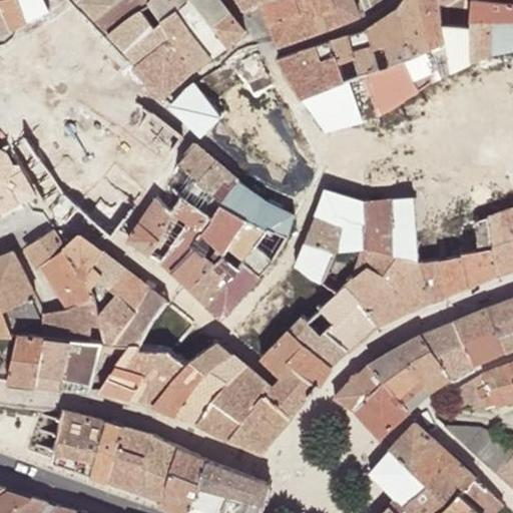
[(0,0),(0,34),(12,30),(1,0),(0,0)]
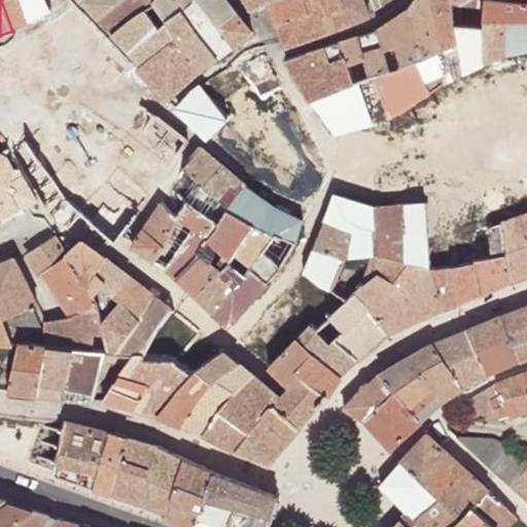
[(1,0),(12,31),(29,24),(22,0),(1,0)]
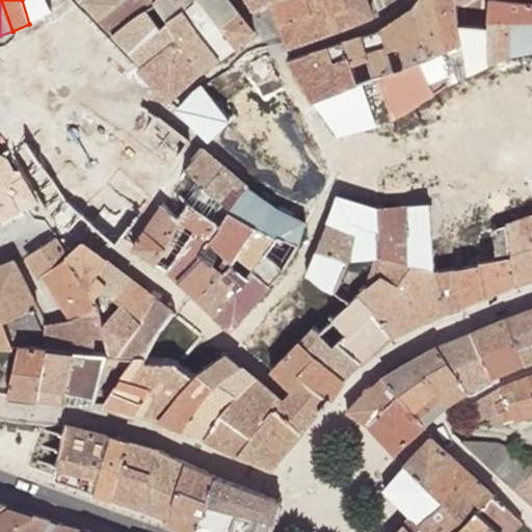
[(22,0),(29,24),(52,12),(47,0),(22,0)]
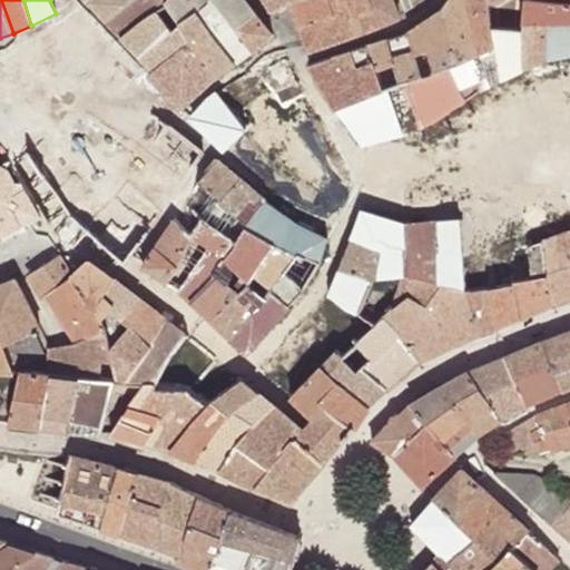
[(94,0),(91,3),(108,20),(131,0),(94,0)]
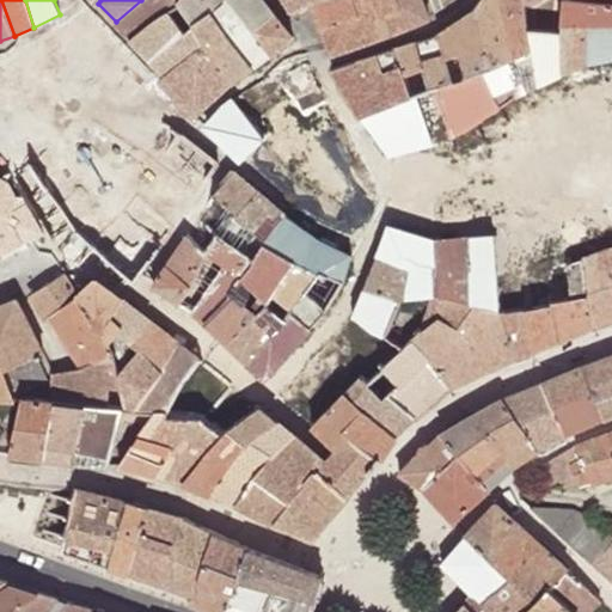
[(141,0),(116,22),(133,41),(155,22),(182,6),(178,0),(141,0)]
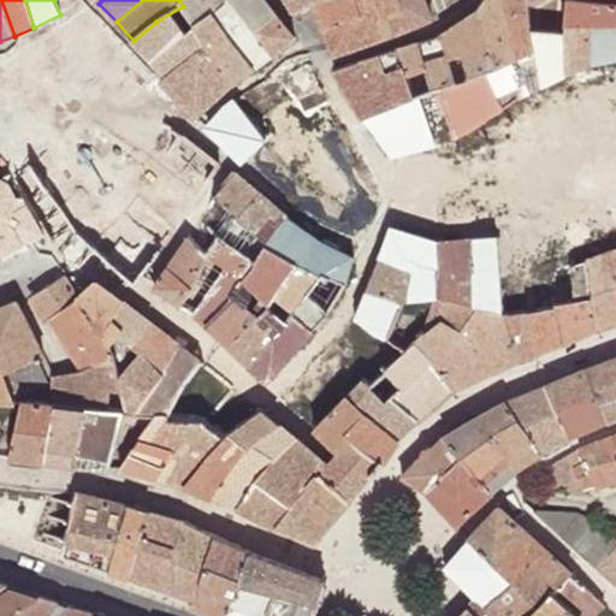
[(179,0),(183,6),(196,25),(215,11),(229,0),(179,0)]
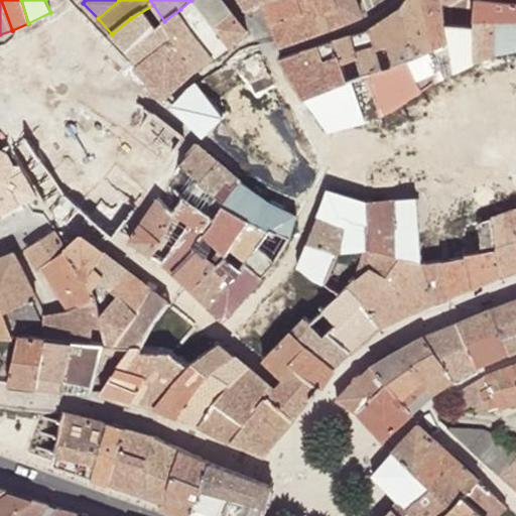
[(191,0),(180,9),(215,56),(229,45),(215,26),(194,0),(191,0)]
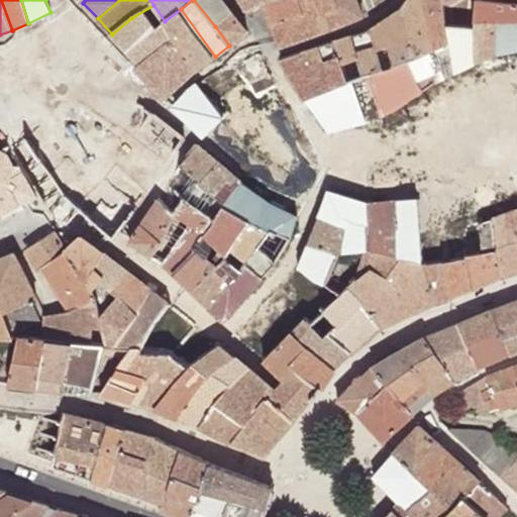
[(233,13),(222,0),(194,0),(215,26),(233,13)]
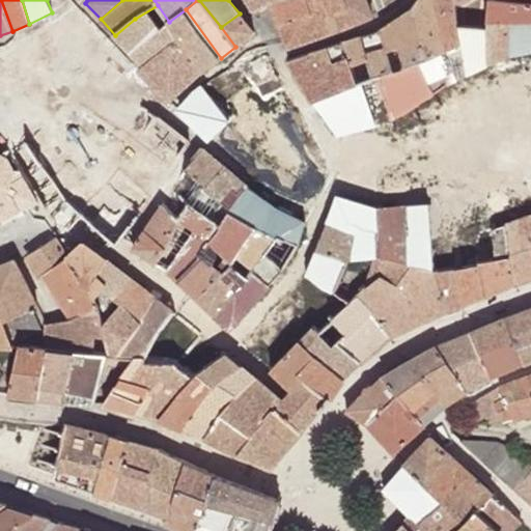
[(271,2),(273,0),(248,0),(256,11),(271,4),(271,2)]
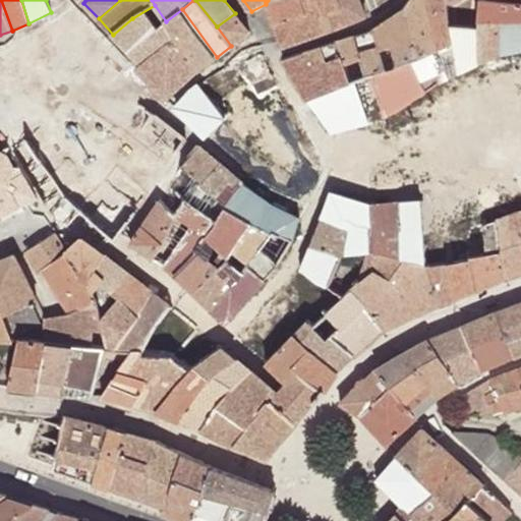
[(302,0),(268,0),(266,2),(266,4),(275,24),(307,12),(302,0)]
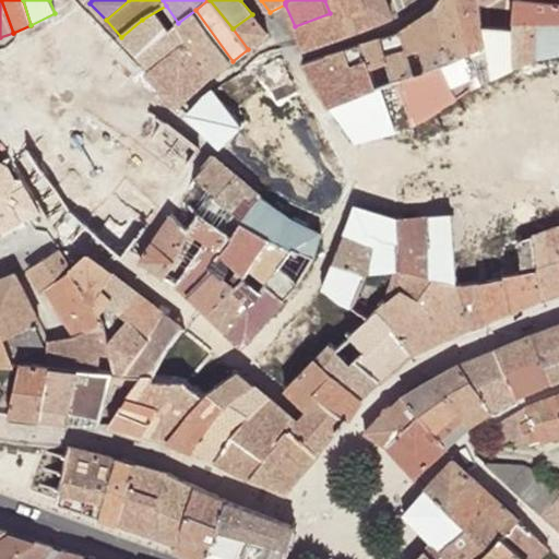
[(339,39),(354,34),(343,0),(324,0),(330,13),(339,39)]
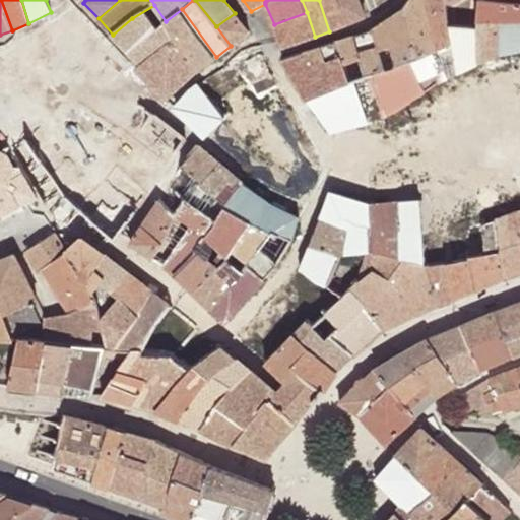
[(319,0),(329,31),(347,25),(338,0),(319,0)]
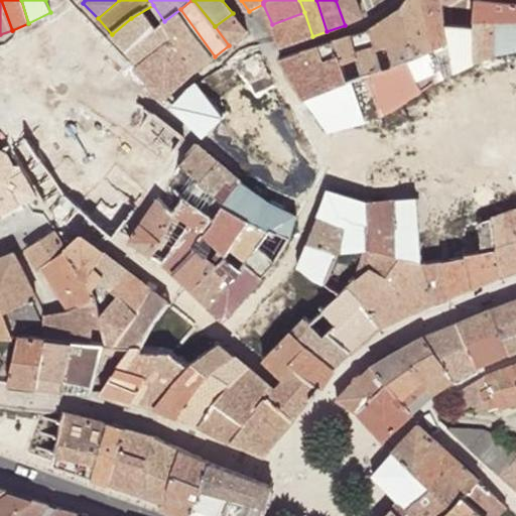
[(363,19),(357,0),(336,0),(345,25),(363,19)]
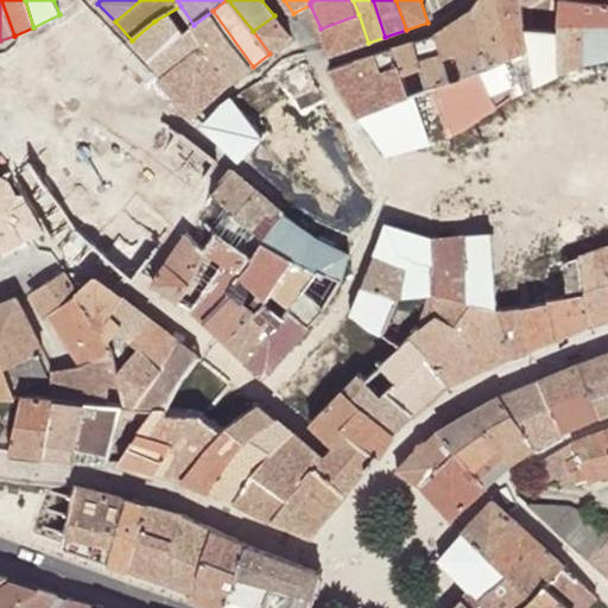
[(513,57),(496,0),(481,0),(475,11),(493,67),(502,62),(513,57)]
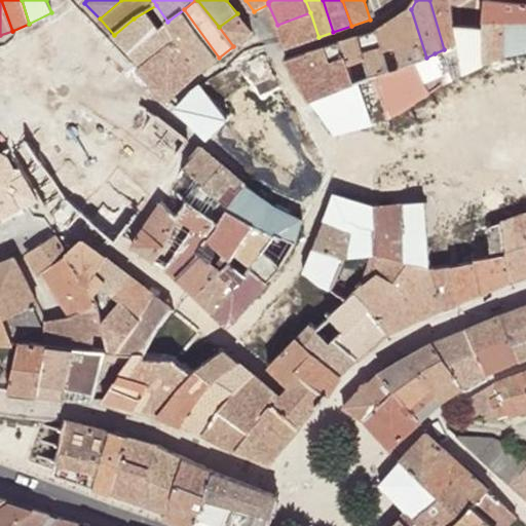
[(452,0),(429,0),(444,49),(456,44),(455,25),(453,2),(452,0)]
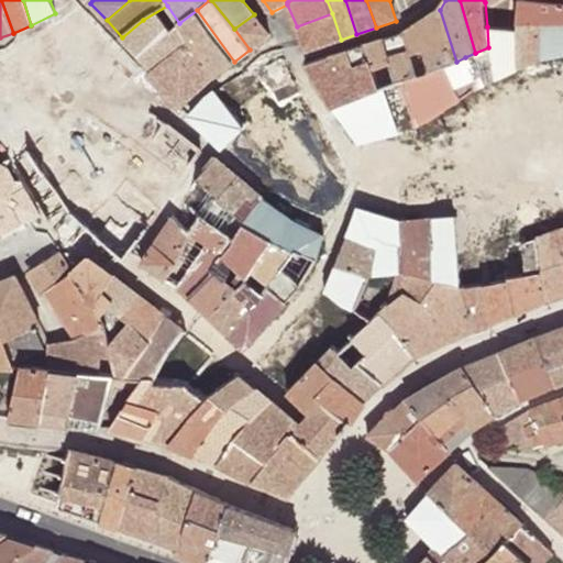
[(540,25),(562,23),(562,3),(533,0),(518,0),(518,3),(517,22),(540,25)]
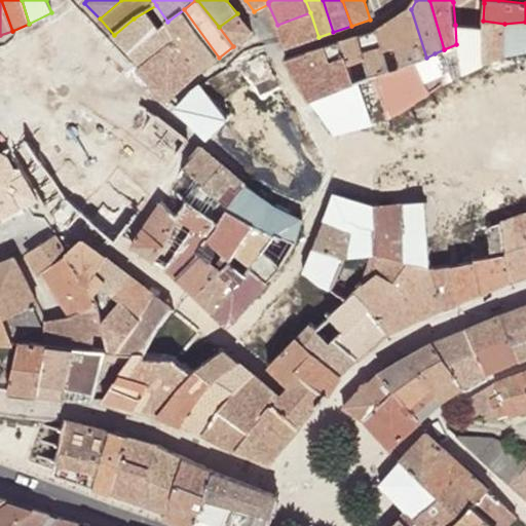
[(126,48),(167,22),(156,5),(134,19),(114,35),(126,48)]
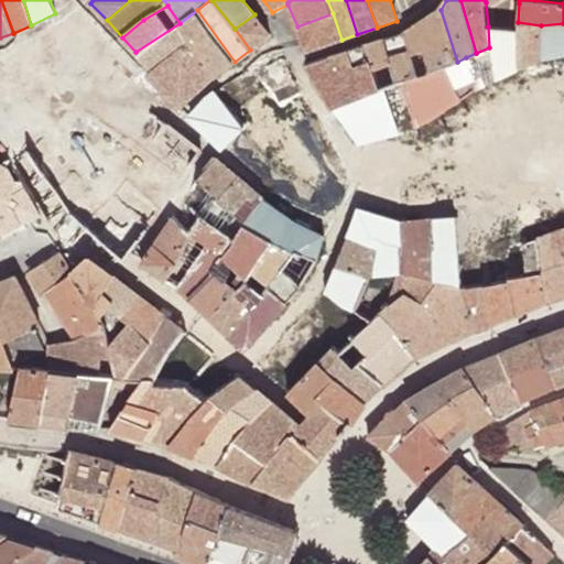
[(180,23),(191,41),(214,77),(235,62),(197,10),(180,23)]
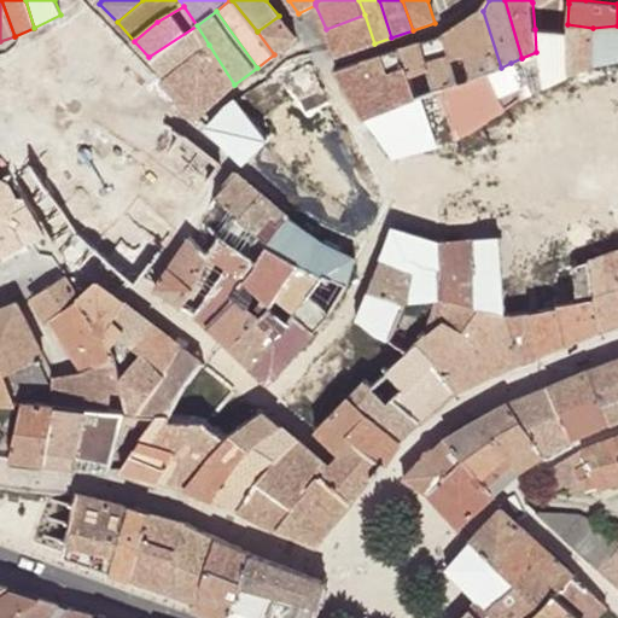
[(483,11),(443,36),(460,82),(488,74),(501,68),(483,11)]
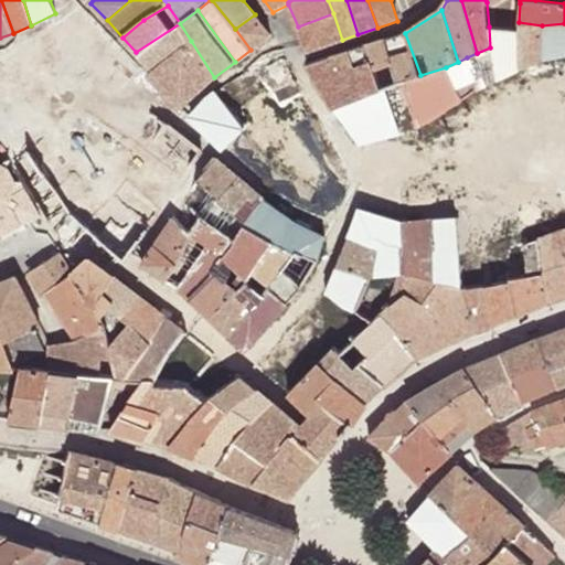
[(333,13),(298,27),(308,52),(342,40),(333,13)]
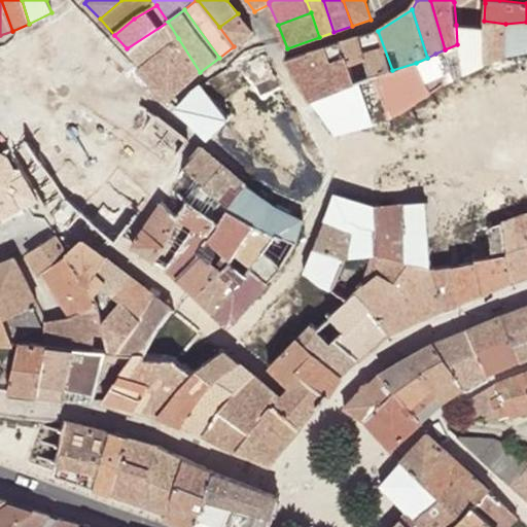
[(253,32),(238,13),(219,27),(234,46),(253,32)]
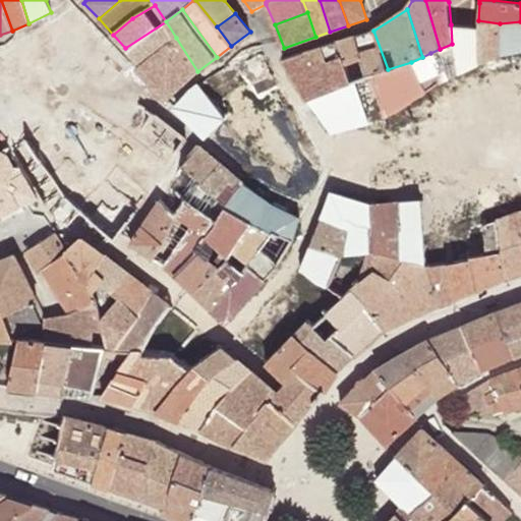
[(499,56),(500,23),(478,20),(477,27),(481,64),(499,56)]
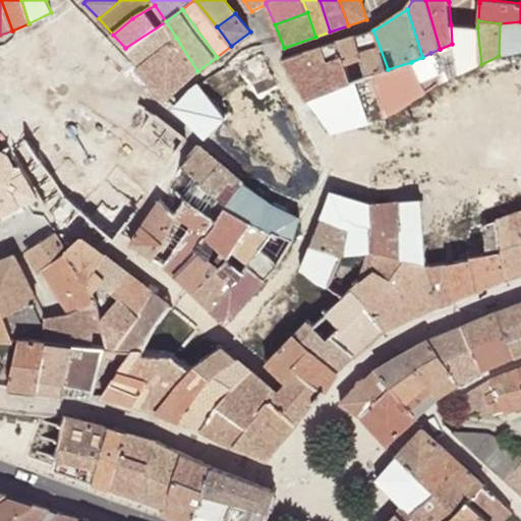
[(140,65),(176,38),(166,21),(125,48),(140,65)]
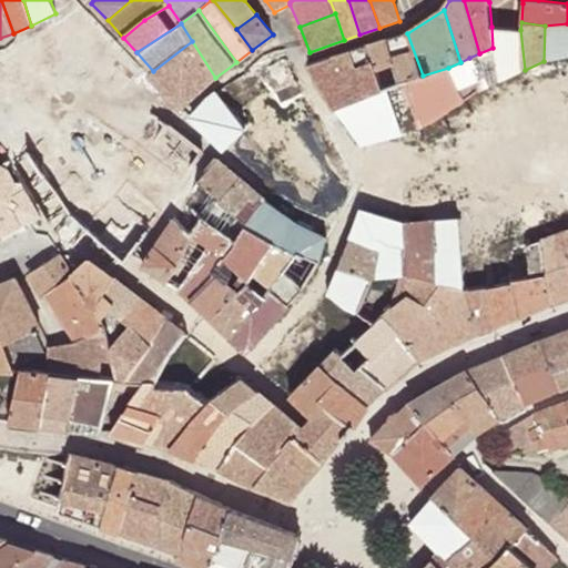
[(567,23),(545,26),(544,61),(567,57),(567,56),(567,23)]
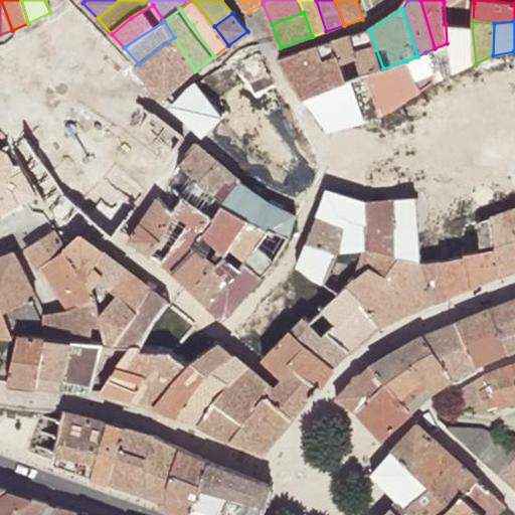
[(472,27),(446,24),(447,43),(452,74),(476,63),(472,27)]
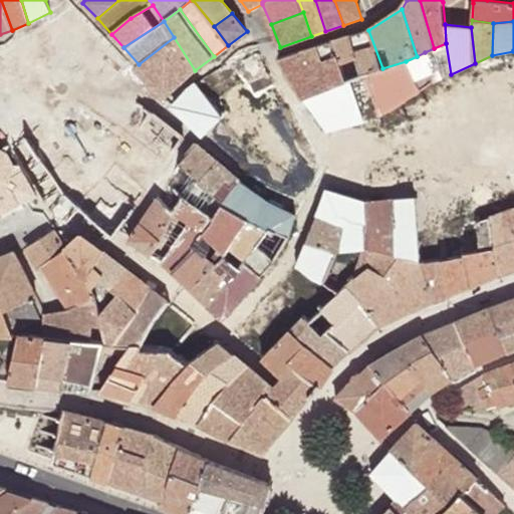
[(351,37),(362,74),(382,68),(368,30),(351,37)]
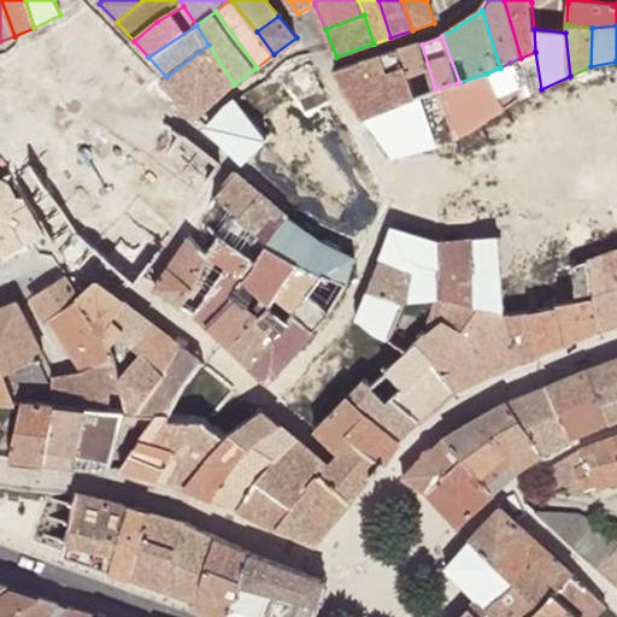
[(234,84),(209,45),(166,77),(163,80),(199,117),(234,84)]
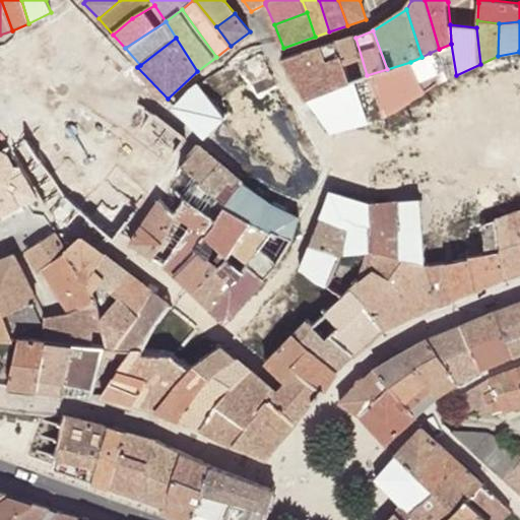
[(336,45),(350,82),(367,75),(355,38),(336,45)]
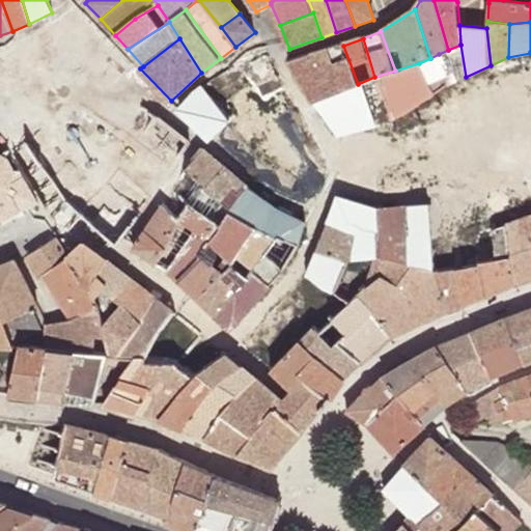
[(466,77),(460,45),(448,50),(439,54),(448,83),(466,77)]
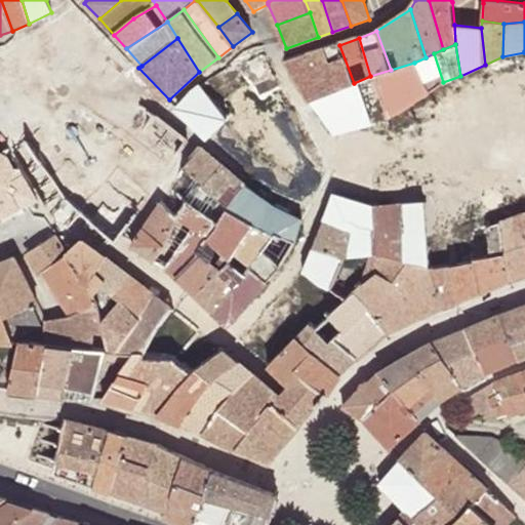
[(295,77),(312,102),(335,91),(354,83),(339,45),(310,53),(315,70),(295,77)]
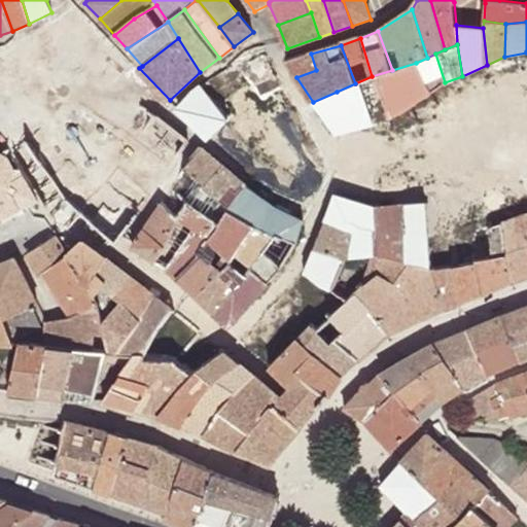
[(287,61),(296,77),(316,70),(311,54),(287,61)]
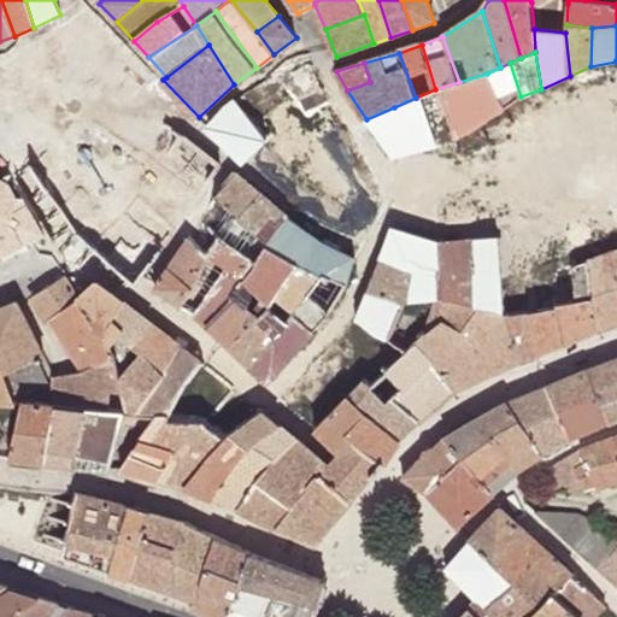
[(505,110),(521,97),(510,63),(500,68),(487,74),(505,110)]
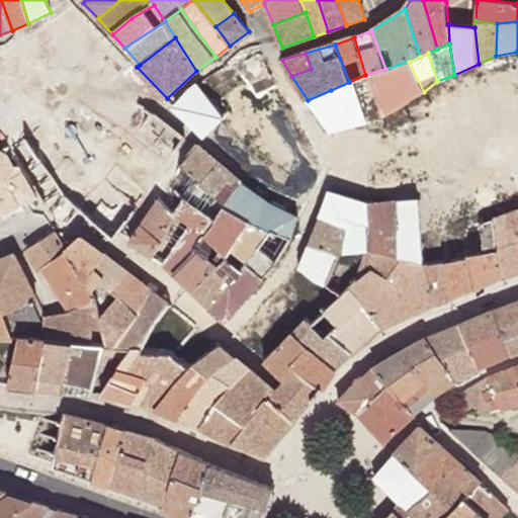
[(260,55),(233,64),(257,95),(276,84),(260,55)]
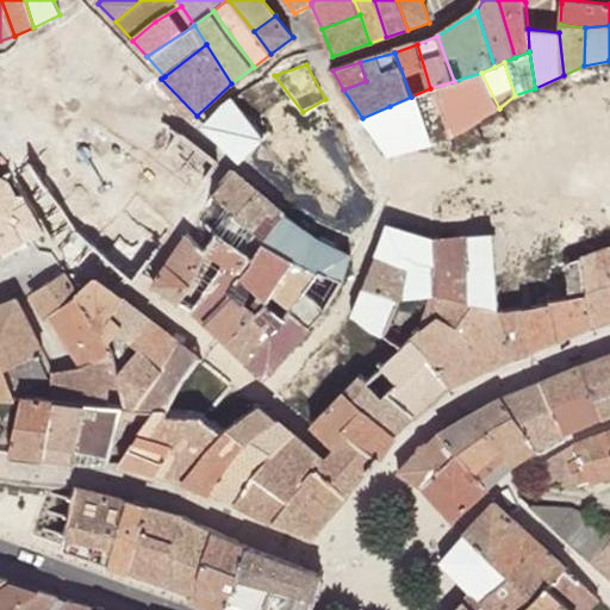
[(454,81),(477,126),(499,109),(481,73),(454,81)]
